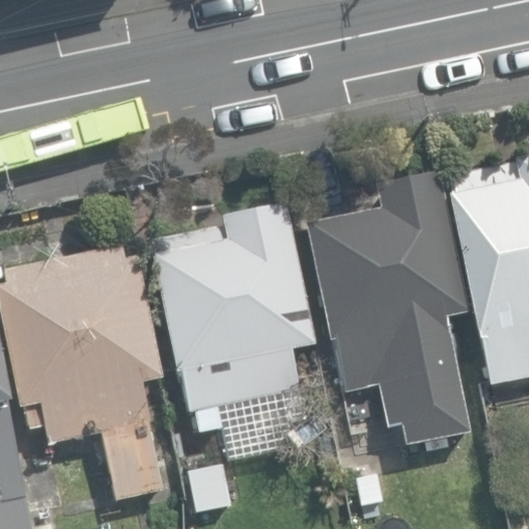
[(478,330),(490,386),(528,377),(528,147),(525,155),(514,158),(516,162),(449,174),(453,193),(448,194),(475,330),(478,330)]
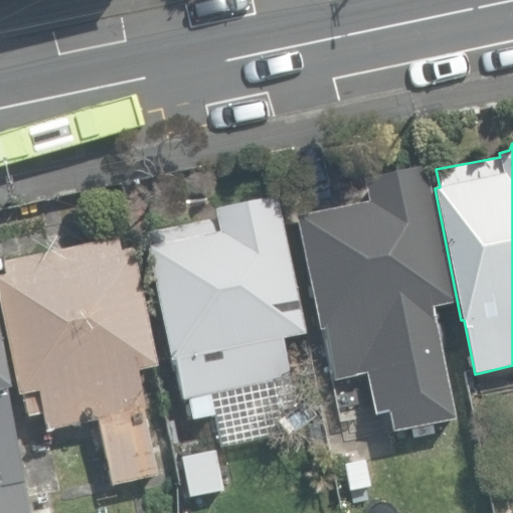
[(390,413),(393,431),(455,417),(432,308),(456,303),(428,167),(364,180),(368,198),(296,214),(320,330),(323,329),(334,379),(366,373),(375,415),(390,413)]
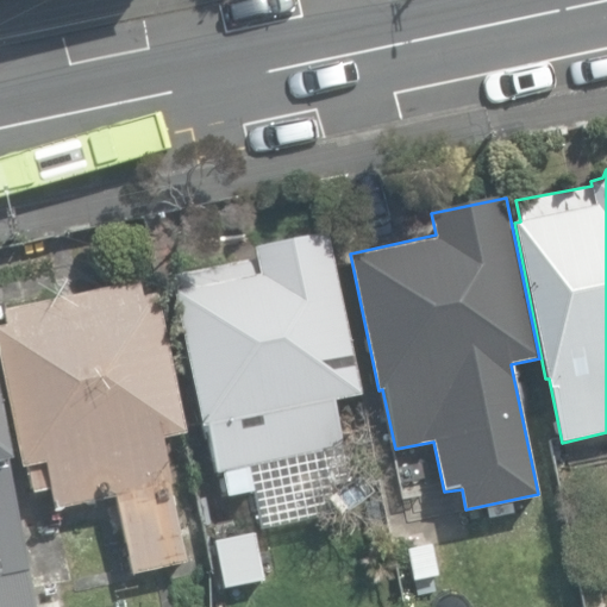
[(224,469),(230,494),(257,488),(252,467),(349,445),(338,401),(363,395),(327,232),(257,248),(260,258),(179,276),(182,292),(176,293),(216,471),(224,469)]
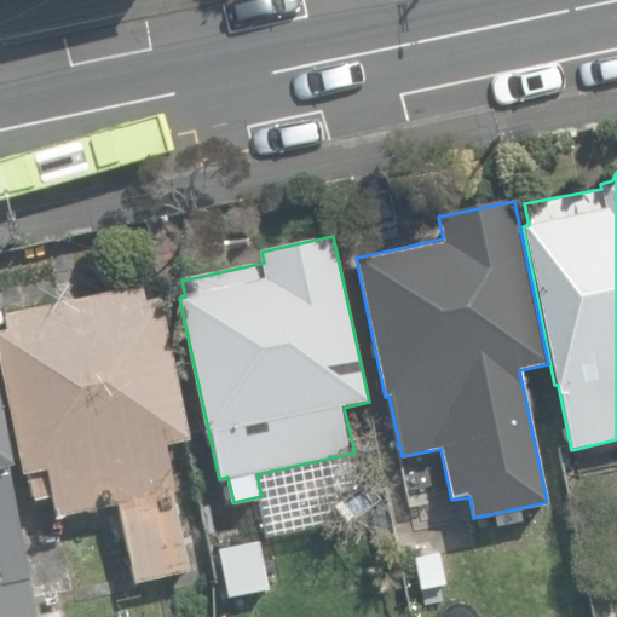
[(119,505),(136,582),(194,569),(168,444),(190,439),(160,298),(148,300),(144,286),(5,316),(7,328),(0,329),(0,359),(24,476),(29,474),(35,501),(53,497),(57,518),(119,505)]
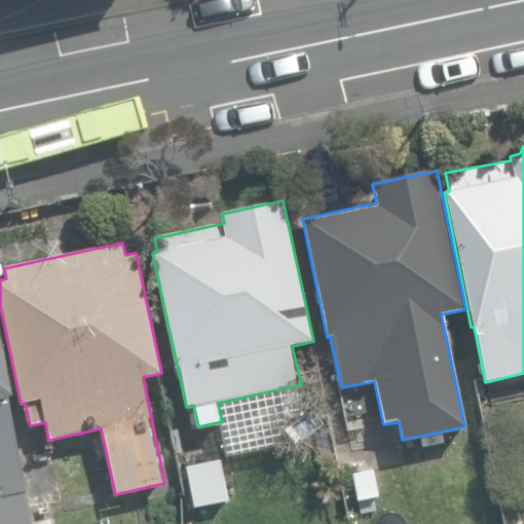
[(0,523),(32,523),(0,359),(0,523)]
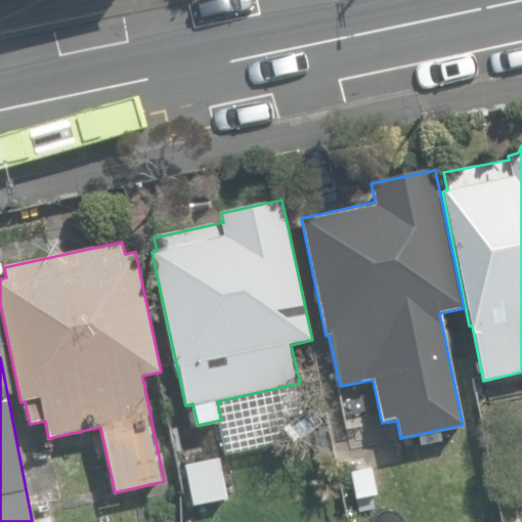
[(186,464),(196,505),(227,497),(217,457),(186,464)]
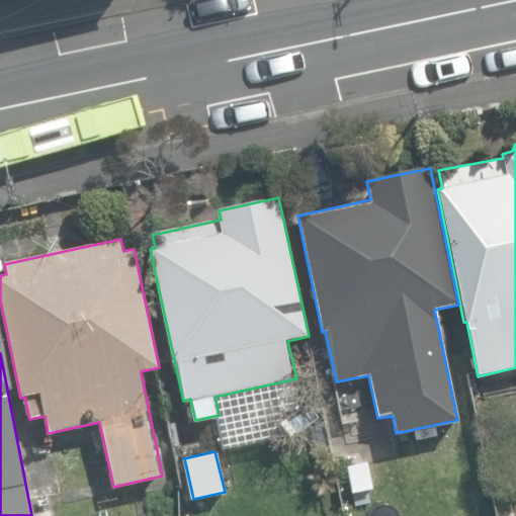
[(351,493),(374,489),(369,460),(345,464),(351,493)]
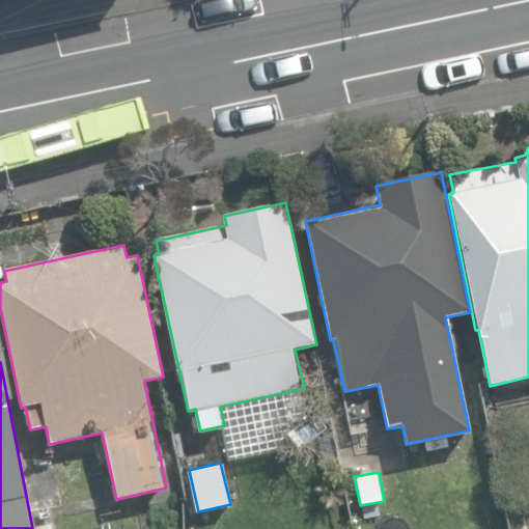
All buildings are outlined.
